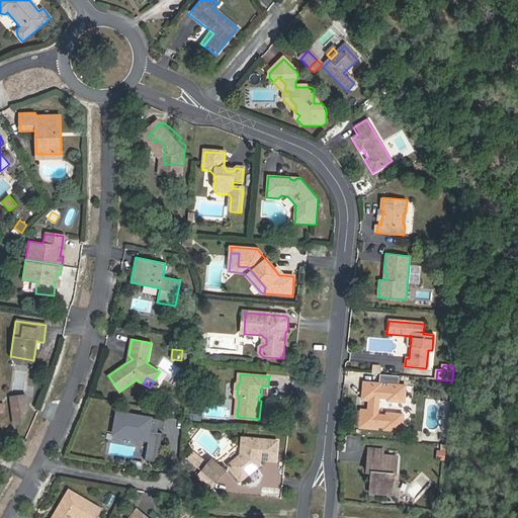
[(378,415),(380,398),(387,398),(387,402),(405,403),(406,386),(389,385),(389,387),(381,386),(381,384),(365,382),(363,400),(370,400),(369,411),(362,411),(361,427),(377,428),(377,425),(385,426),(384,429),(402,430),(404,414),(386,413),(386,415),(378,415)]
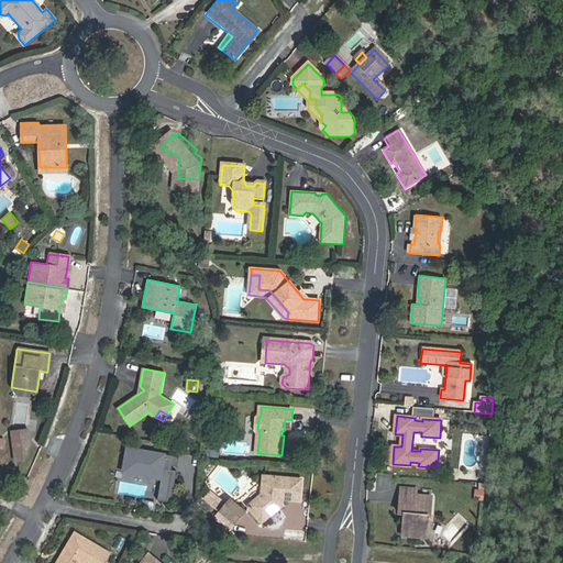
[(11,430),(14,461),(32,460),(29,428),(11,430)]
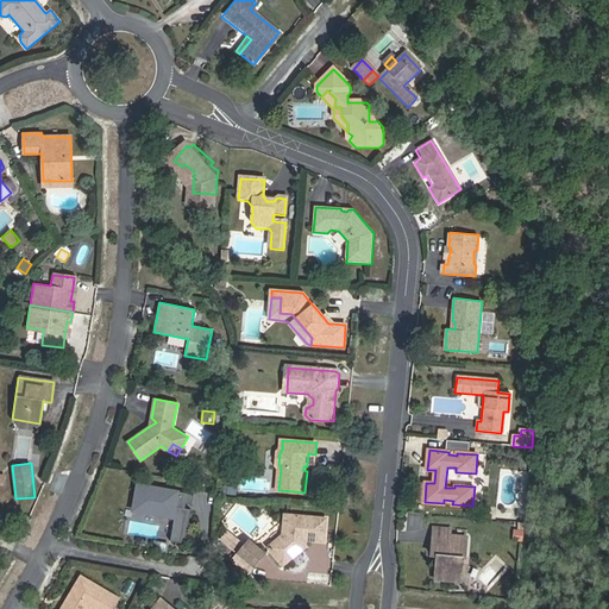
[(192,504),(194,494),(137,484),(135,504),(150,508),(149,514),(175,519),(170,541),(186,544),(192,510),(182,508),(183,503),(192,504)]
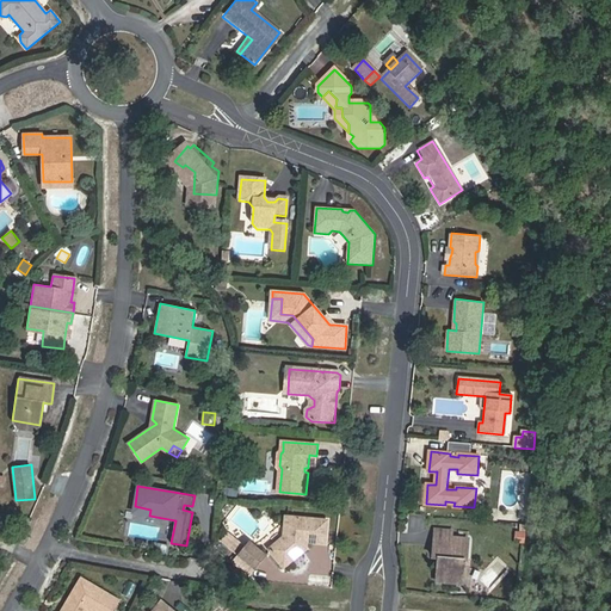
[(329,520),(312,518),(288,516),(287,538),(271,554),(288,571),(304,553),(304,548),(309,548),(310,532),(313,532),(312,542),(327,543),(329,520)]
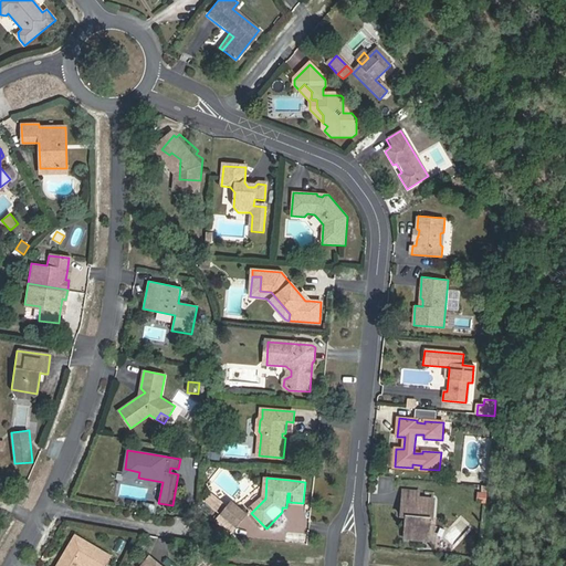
[(212,492),(203,502),(218,514),(227,504),(212,492)]
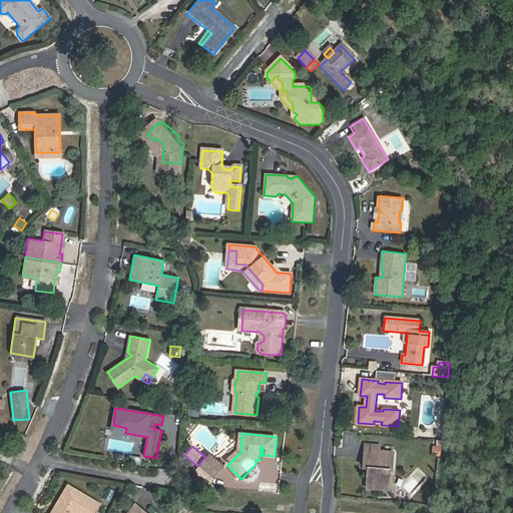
[(432,446),(432,456),(441,456),(441,446),(432,446)]
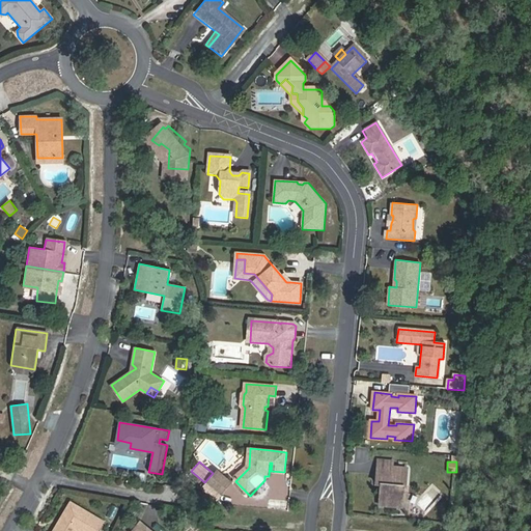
[(376,484),(382,485),(385,485),(385,492),(382,492),(381,505),(401,507),(403,486),(407,487),(408,469),(398,469),(399,467),(393,466),(393,468),(379,467),(376,484)]
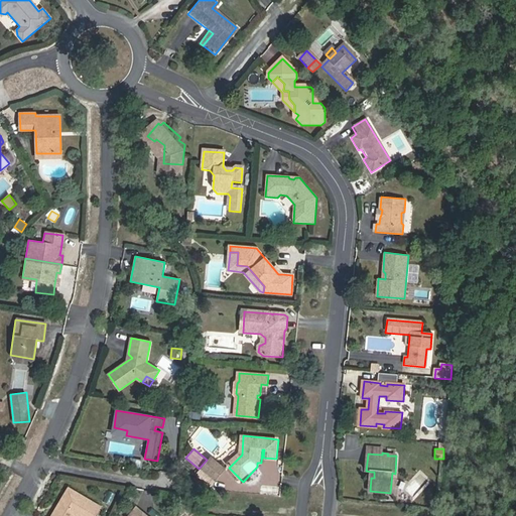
[(142,468),(143,460),(133,459),(132,467),(142,468)]
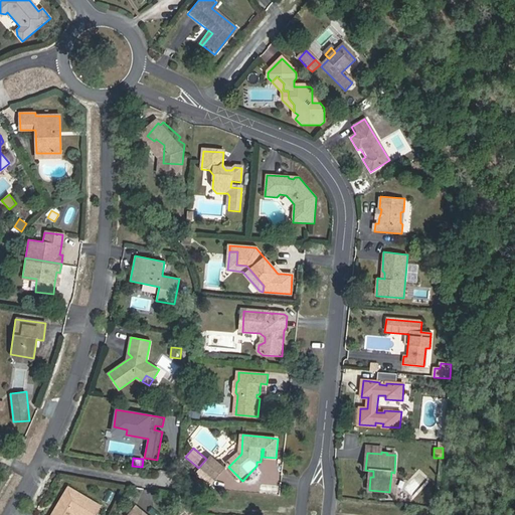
[(211,458),(202,468),(217,481),(226,470),(211,458)]
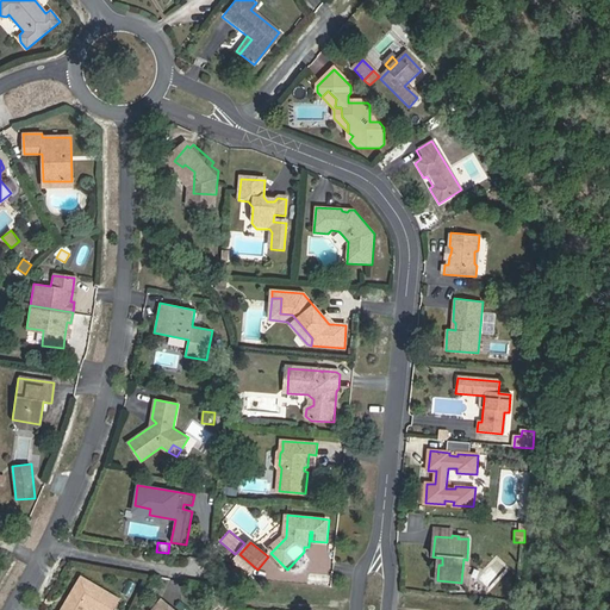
[(240,554),(234,562),(250,577),(257,570),(240,554)]
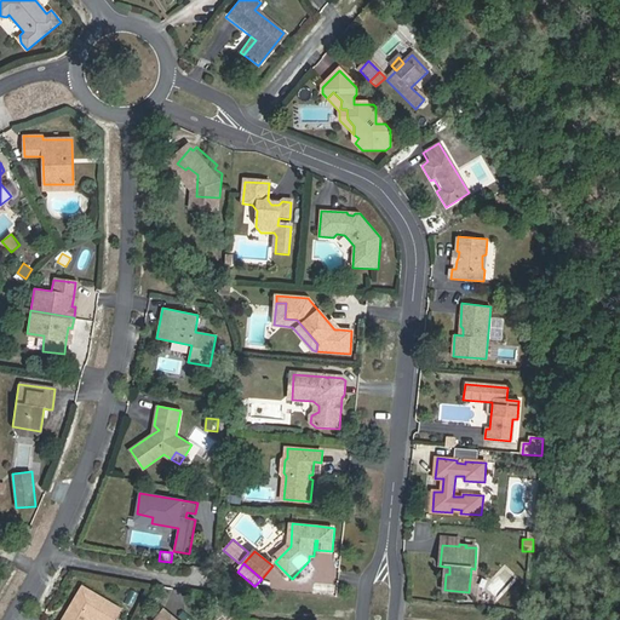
[(115,619),(121,610),(82,587),(70,608),(73,610),(70,615),(67,614),(63,619),(115,619)]
